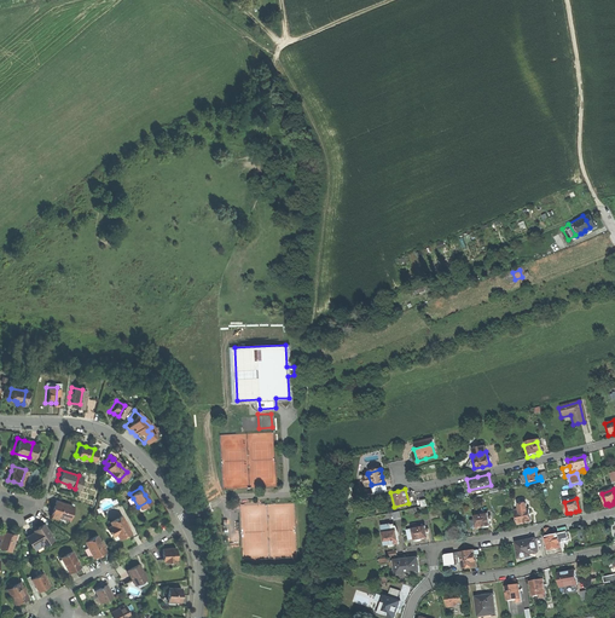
[(70,504),(52,500),(51,507),(47,515),(53,518),(54,515),(65,519),(70,504)]
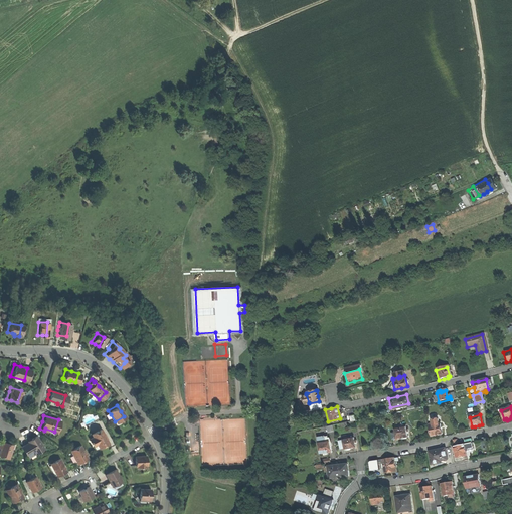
[(430,427),(432,438),(438,437),(443,435),(441,425),(436,426),(430,427)]
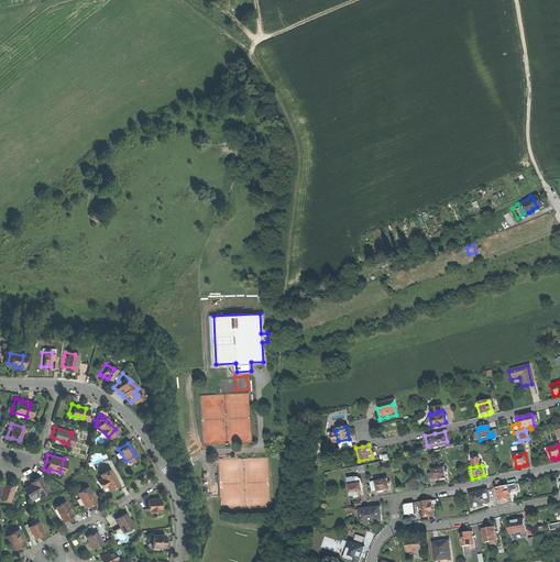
[(108,467),(98,474),(99,476),(96,478),(100,486),(103,485),(106,488),(111,486),(116,483),(108,467)]
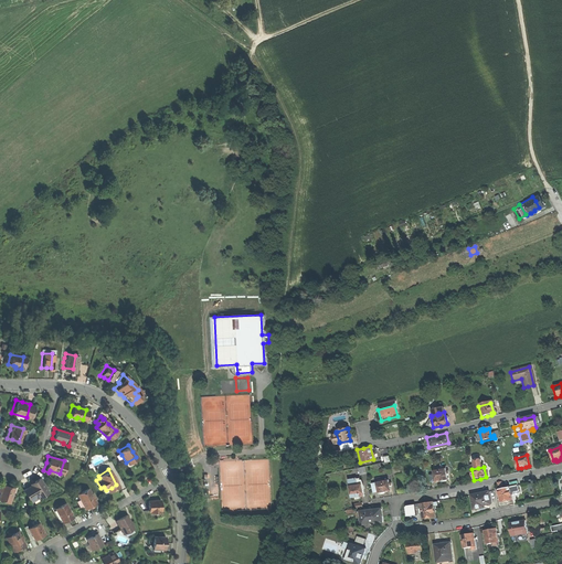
[(438,470),(433,471),(435,478),(431,479),(432,486),(436,485),(436,486),(439,485),(442,485),(444,485),(447,485),(447,483),(448,482),(447,477),(449,477),(448,474),(446,475),(446,471),(439,472),(438,470)]
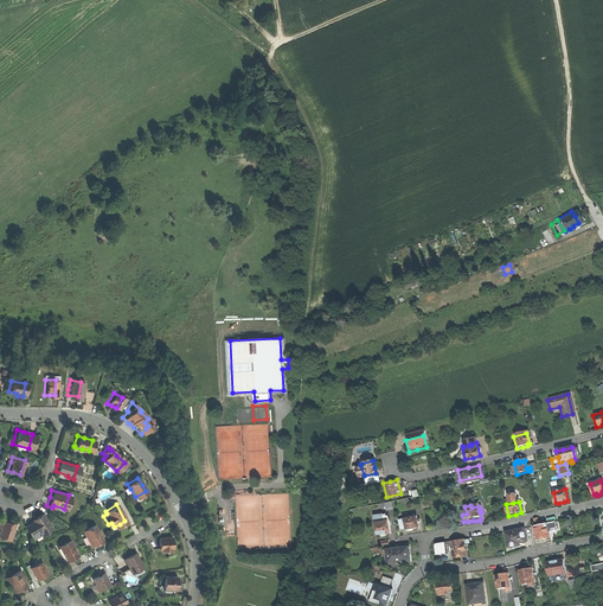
[(31,521),(23,525),(29,535),(30,535),(31,538),(39,534),(49,528),(39,512),(32,517),(30,518),(31,521)]
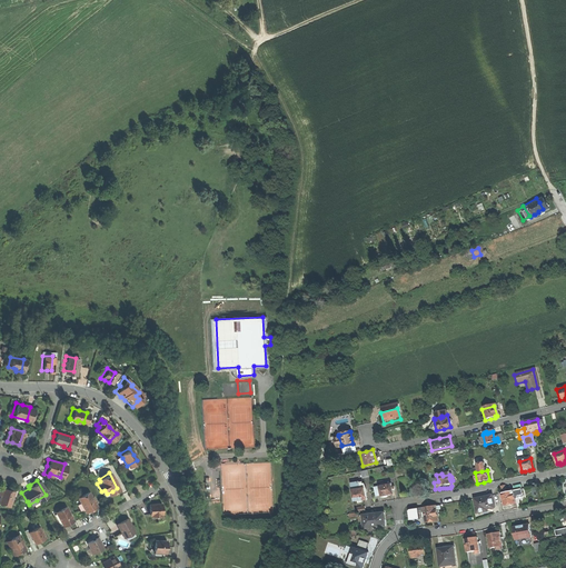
[(359,480),(348,482),(350,489),(363,486),(363,490),(365,490),(364,487),(361,481),(360,481),(359,480)]
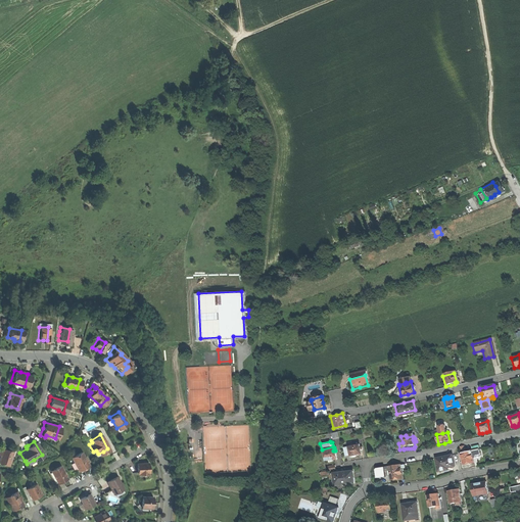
[(348,444),(346,445),(346,446),(348,454),(348,456),(349,455),(350,456),(353,456),(353,454),(357,454),(360,453),(359,447),(361,447),(361,444),(359,445),(358,443),(351,444),(351,442),(347,442),(348,444)]
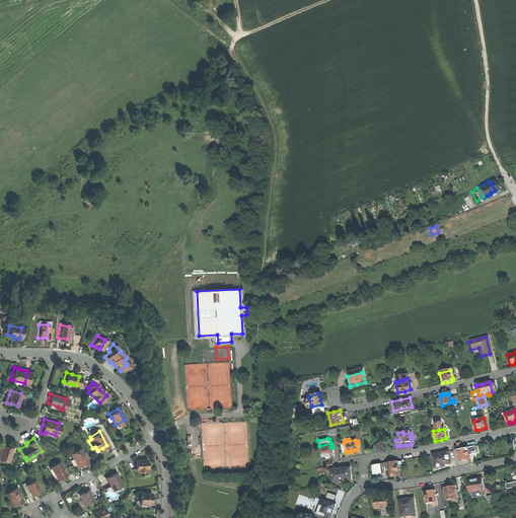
[(332,450),(330,447),(330,443),(319,446),(321,456),(324,455),(324,457),(329,456),(329,454),(333,453),(332,450)]
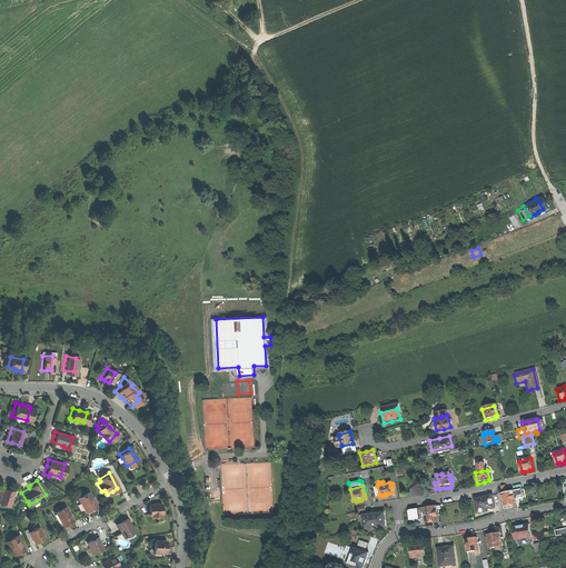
[(6,488),(0,487),(0,502),(7,505),(11,490),(6,488)]
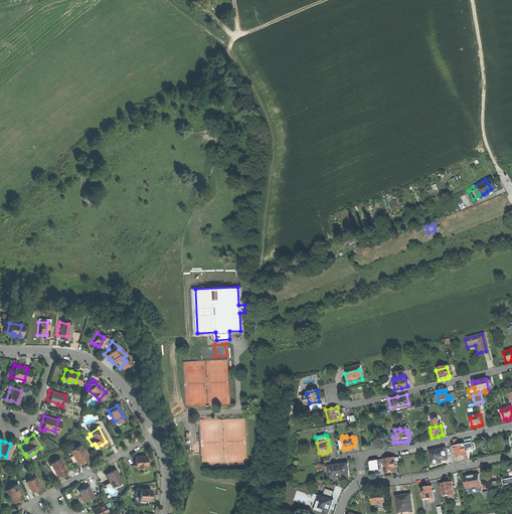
[(68,450),(74,462),(79,459),(84,457),(83,455),(84,454),(81,449),(80,449),(77,445),(68,450)]
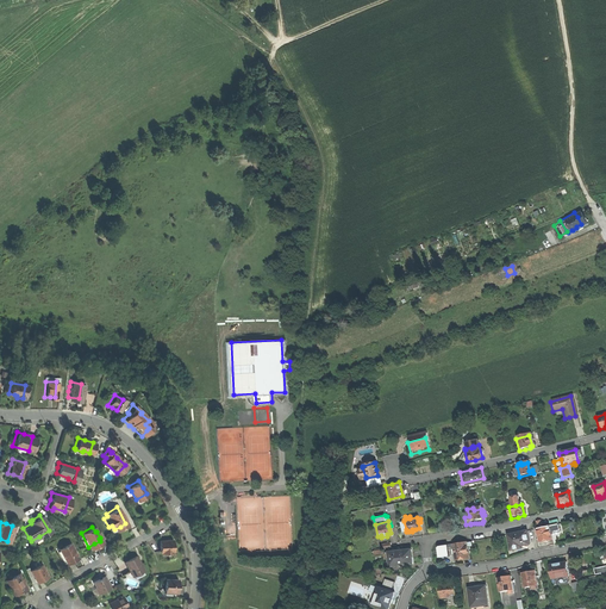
[(539,534),(541,544),(547,541),(554,540),(553,536),(550,527),(538,530),(539,534)]
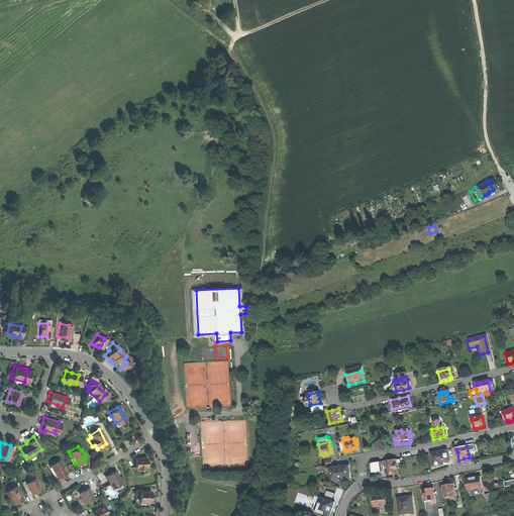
[(445,451),(431,455),(434,468),(440,467),(440,465),(444,463),(449,462),(448,456),(447,456),(445,451)]
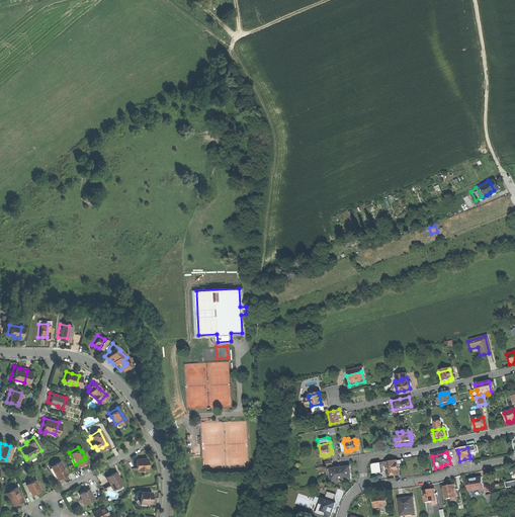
[(139,457),(133,457),(134,469),(146,468),(145,457),(139,457)]
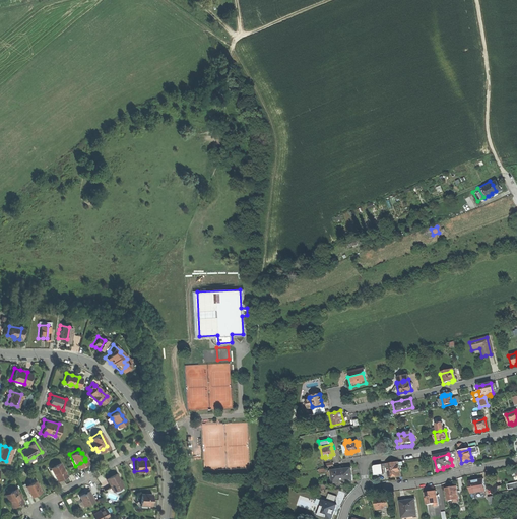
[(49,467),(55,479),(60,476),(64,474),(58,462),(49,467)]
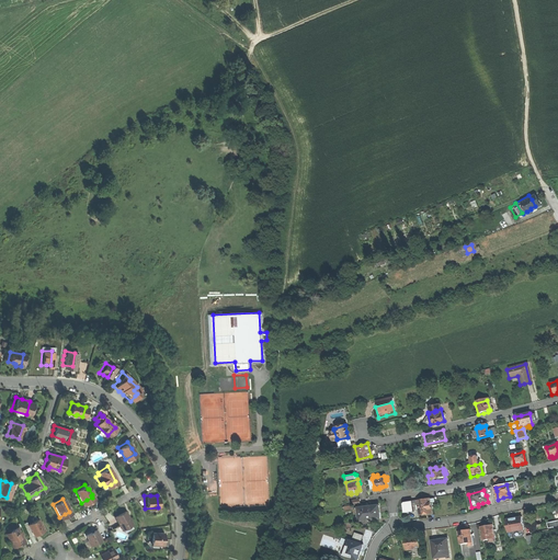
[(431,501),(419,503),(420,507),(420,509),(421,513),(421,518),(428,517),(433,516),(431,501)]
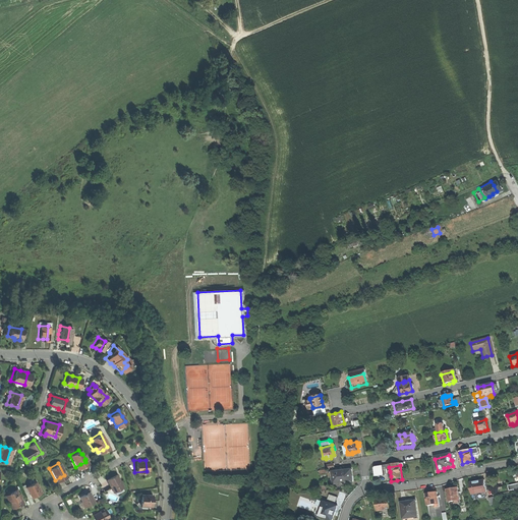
[(330,470),(332,481),(339,480),(340,481),(346,480),(351,479),(350,467),(330,470)]
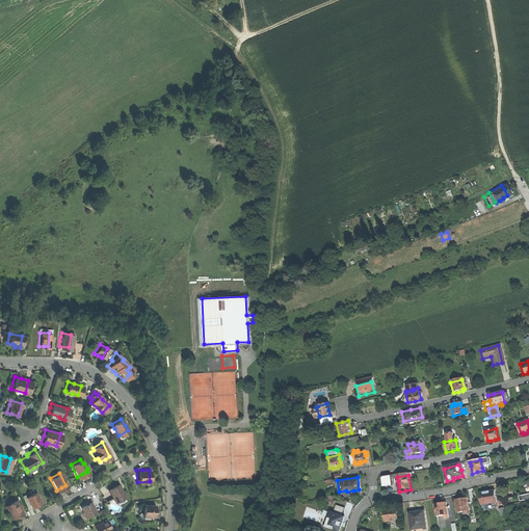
[(111,486),(106,488),(113,501),(123,496),(122,493),(123,493),(122,489),(120,490),(116,483),(111,486)]
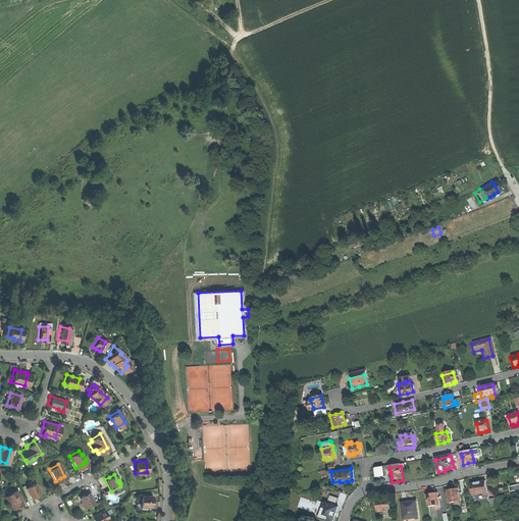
[(472,495),(478,492),(485,491),(482,479),(475,481),(469,483),(471,495),(472,495)]
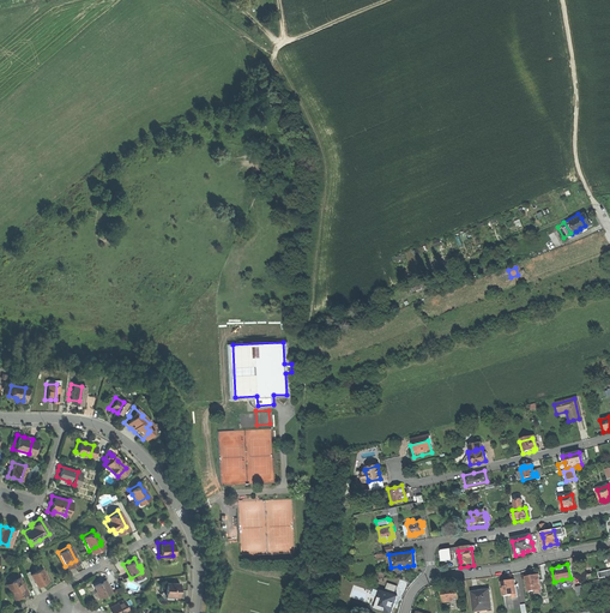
[(41,582),(46,580),(40,566),(37,568),(32,570),(28,572),(35,586),(41,582)]
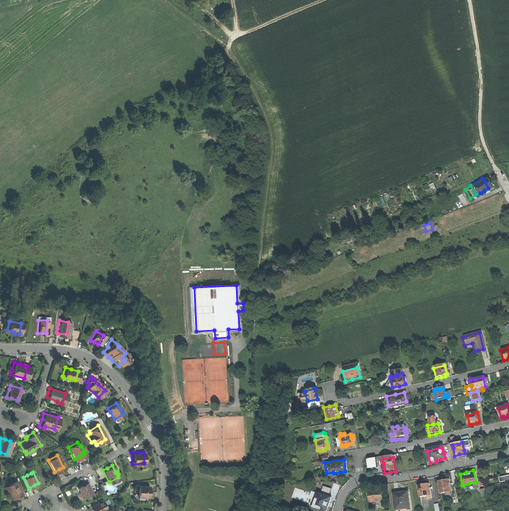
[(508,477),(508,474),(496,476),(498,481),(502,480),(503,482),(508,481),(508,477)]
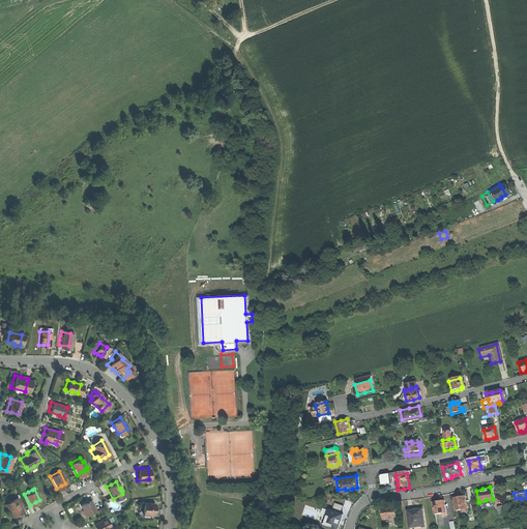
[(451,497),(454,509),(459,508),(460,511),(466,510),(463,495),(458,496),(451,497)]
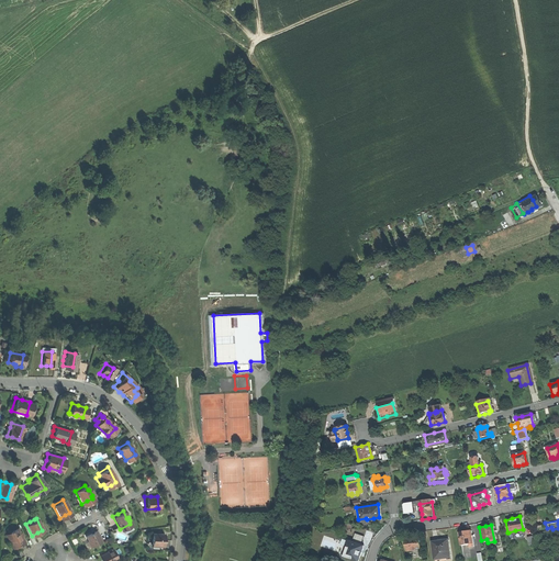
[(17,543),(22,540),(19,535),(20,534),(19,531),(18,533),(14,527),(3,534),(11,547),(17,543)]
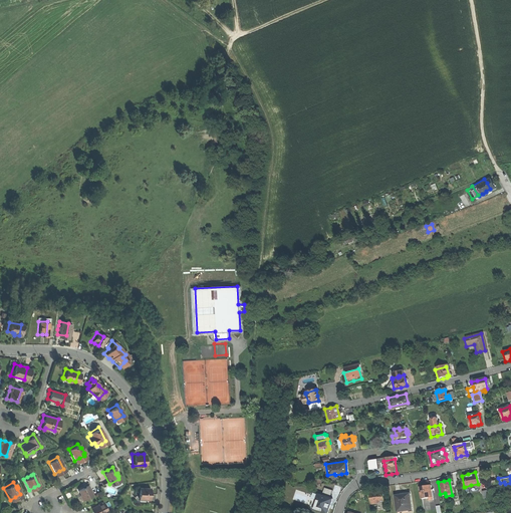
[(80,498),(80,499),(90,494),(85,484),(80,487),(75,489),(78,494),(80,498)]
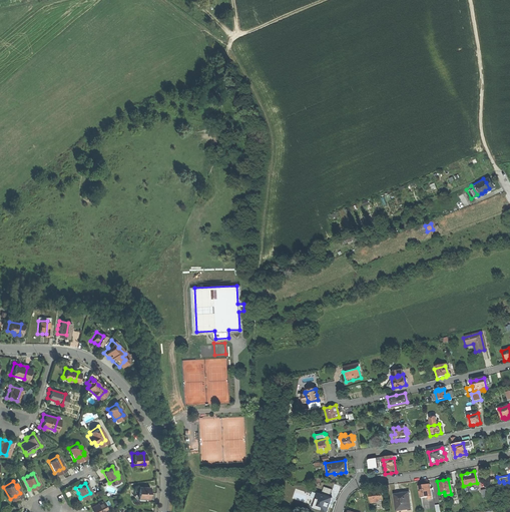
[(421,484),(417,485),(419,497),(426,495),(426,498),(430,498),(427,483),(421,484)]
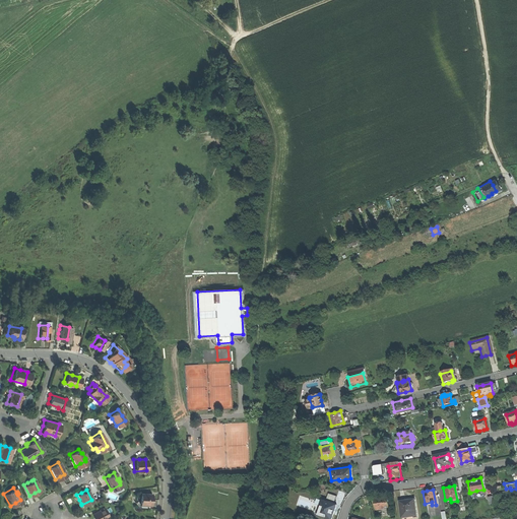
[(149,493),(138,493),(138,501),(138,503),(147,503),(149,504),(149,498),(149,493)]
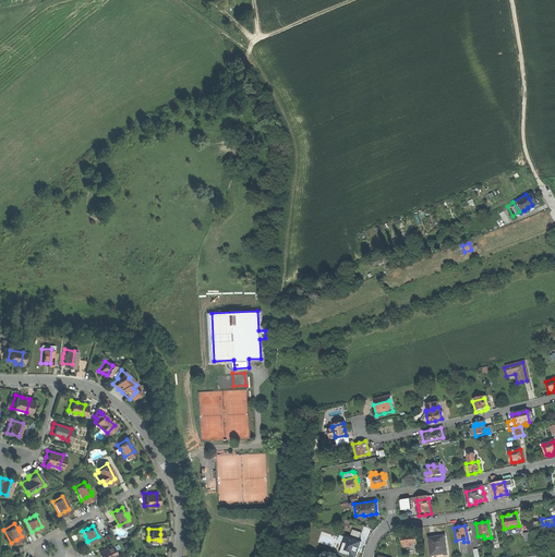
[(400,534),(401,546),(415,544),(414,532),(407,533),(400,534)]
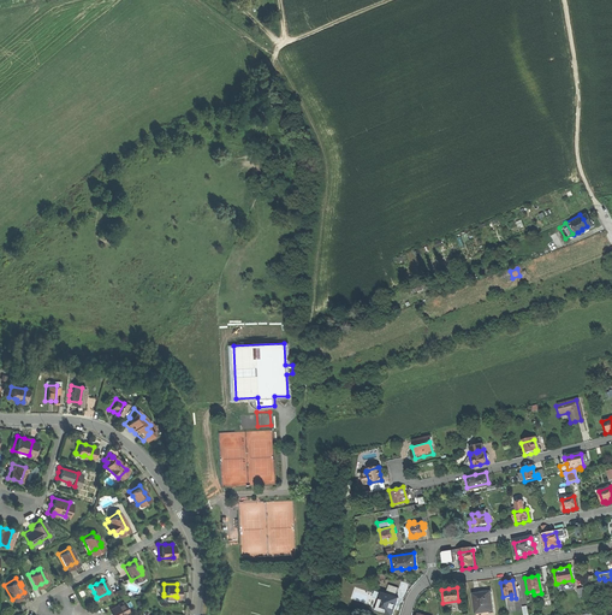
[(479,591),(470,592),(473,613),(491,609),(488,590),(479,591)]
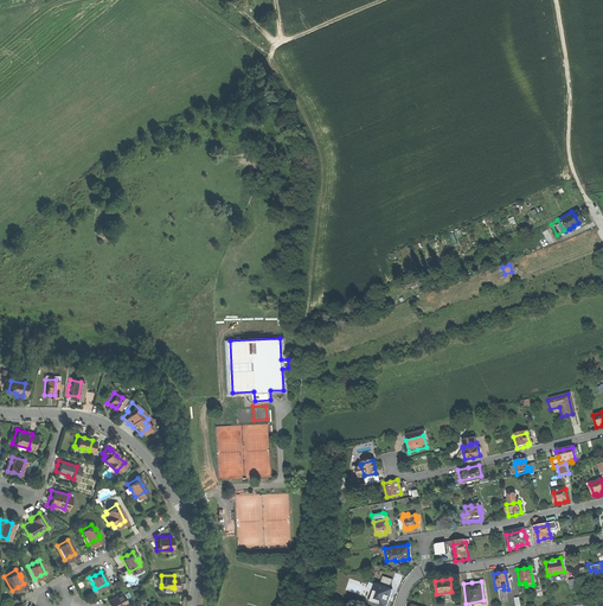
[(390,588),(373,582),(370,591),(367,600),(384,605),(385,603),(387,604),(389,598),(391,592),(389,592),(390,588)]
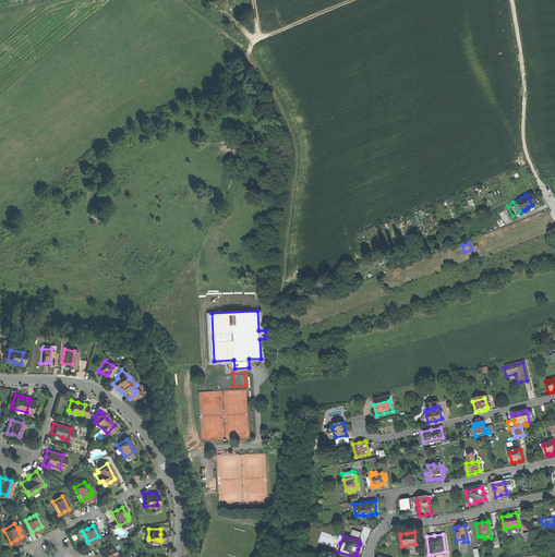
[(109,544),(97,551),(99,555),(100,556),(109,556),(113,555),(112,554),(113,553),(109,544)]
